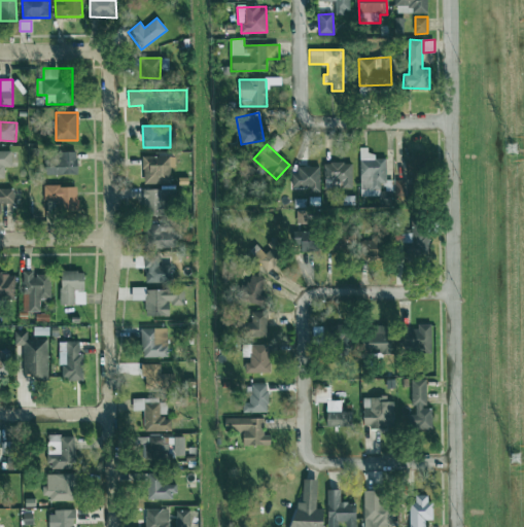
[(386,156),(369,157),(369,148),(360,148),(361,197),(381,196),(381,183),(387,183),(386,156)]
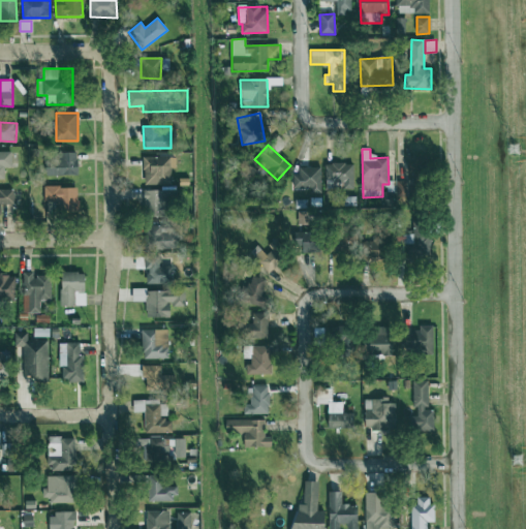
[(0,179),(4,180),(4,167),(11,167),(11,152),(0,152),(0,179)]
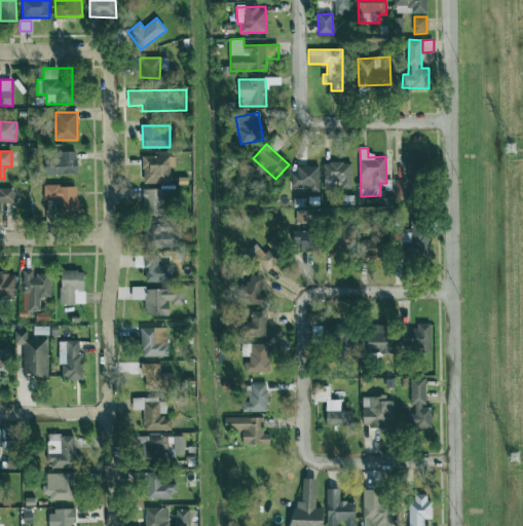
[(76,175),(77,152),(51,152),(51,162),(45,162),(44,174),(76,175)]
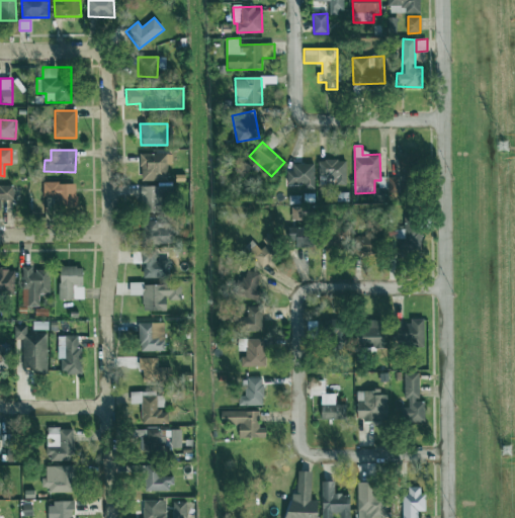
[(141,181),(168,180),(167,165),(172,165),(172,153),(141,154),(141,181)]
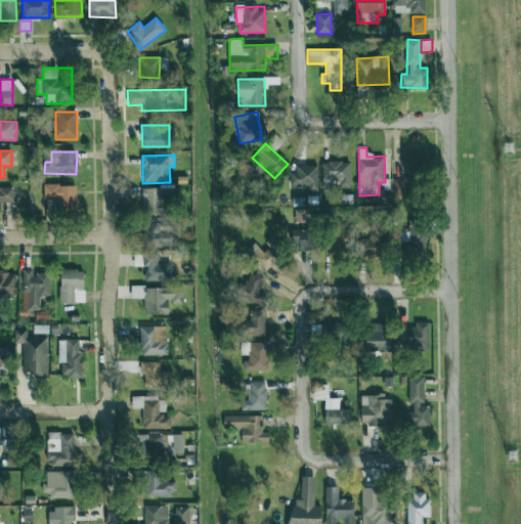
[(351,186),(350,162),(322,163),(323,187),(351,186)]
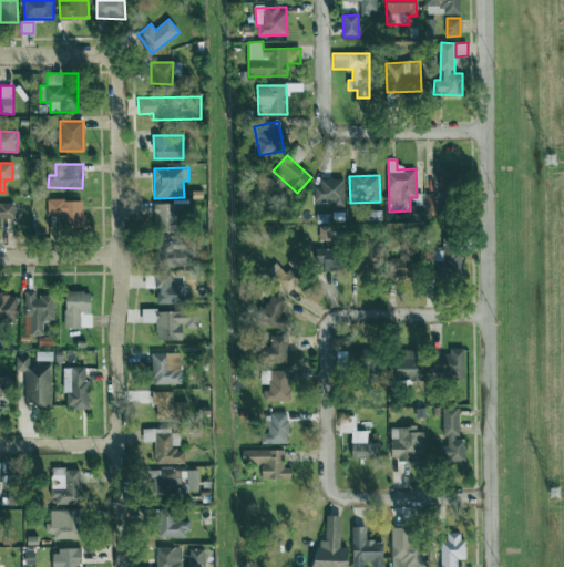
[(345,179),(316,179),(317,203),(334,203),(334,207),(345,206),(345,179)]
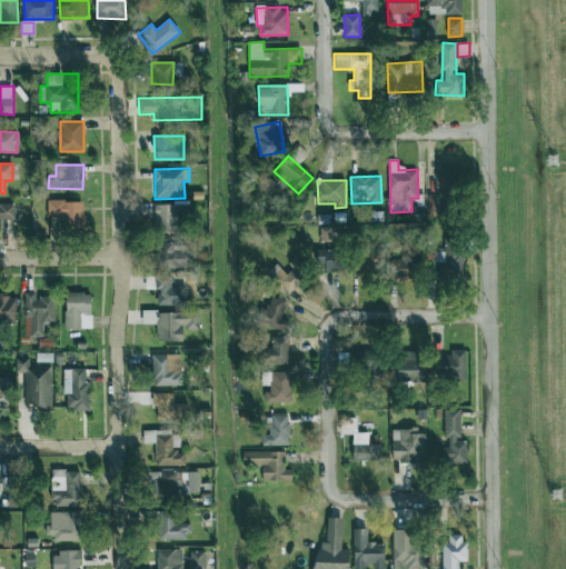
[(427,211),(439,211),(439,195),(427,195),(427,211)]
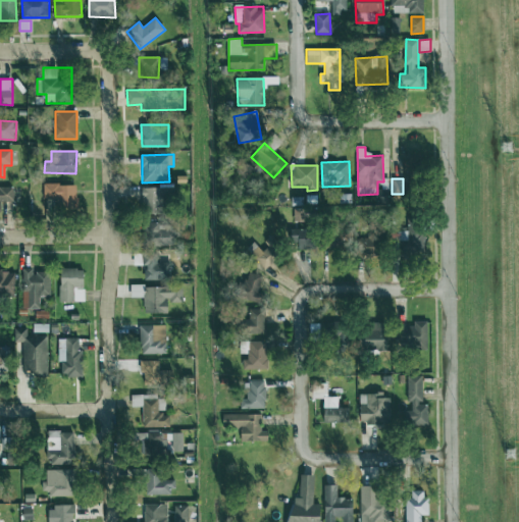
[(43,185),(43,198),(54,198),(54,210),(76,209),(75,185),(43,185)]
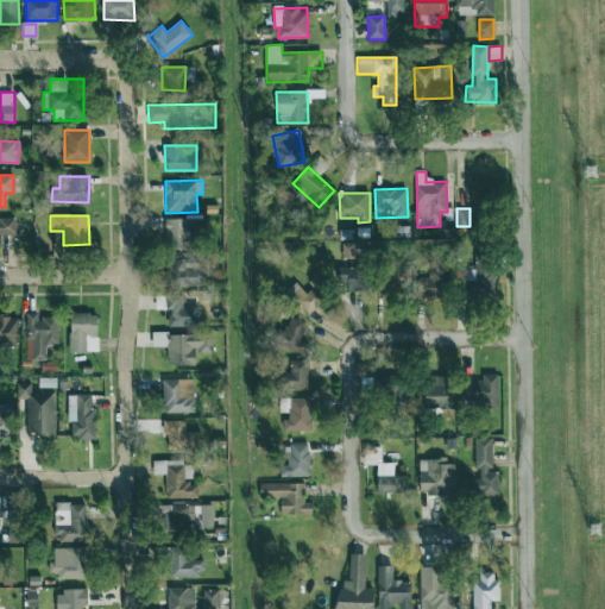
[(203,219),(165,218),(165,248),(193,249),(193,230),(203,230),(203,219)]
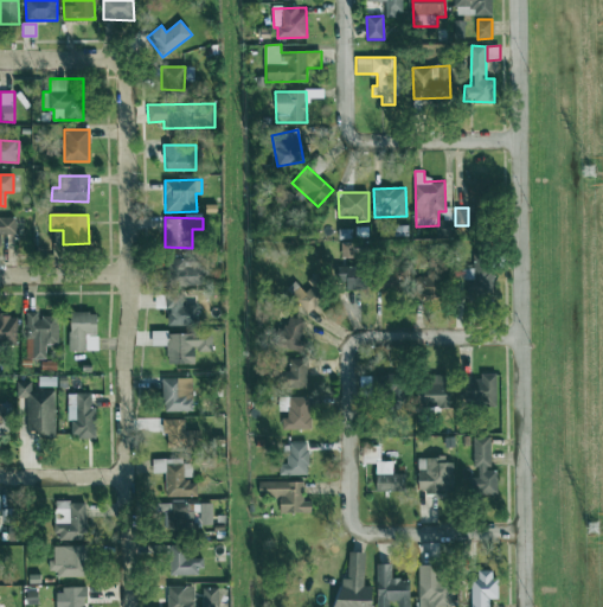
[(15,235),(15,219),(0,218),(0,247),(1,248),(1,235),(15,235)]
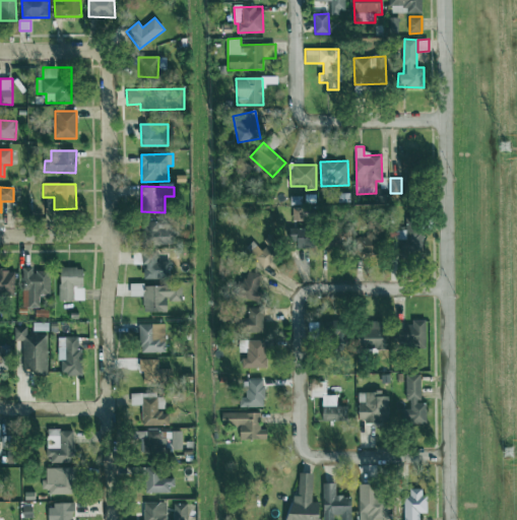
[(156,221),(143,222),(144,245),(170,244),(170,226),(156,228),(156,221)]
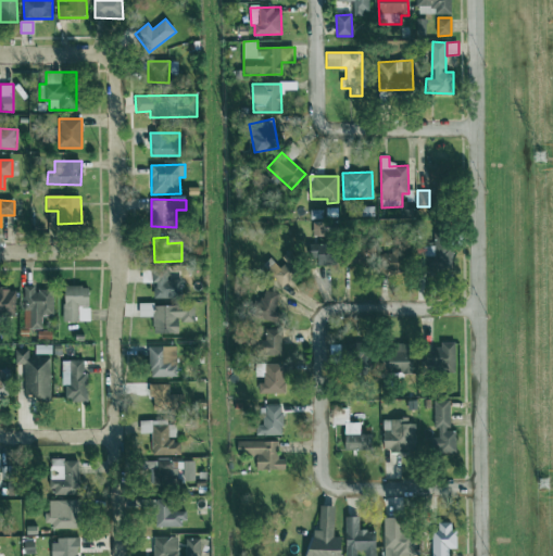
[(317,267),(328,266),(327,243),(310,244),(310,260),(317,260),(317,267)]
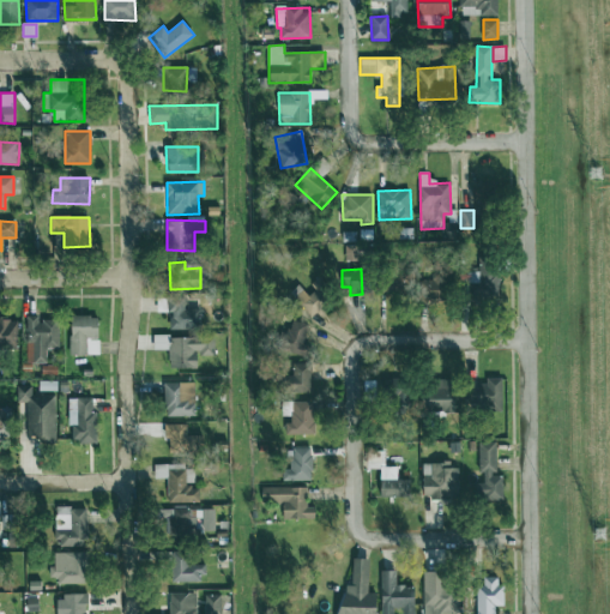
[(469,301),(500,300),(499,271),(467,272),(469,301)]
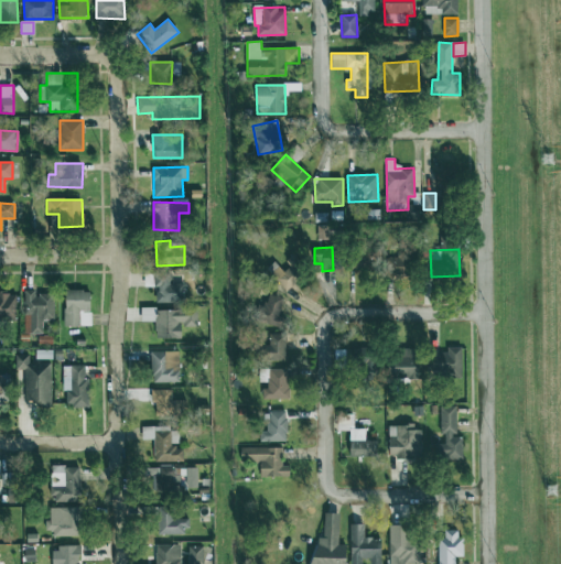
[(370,252),(349,251),(348,269),(369,270),(370,252)]
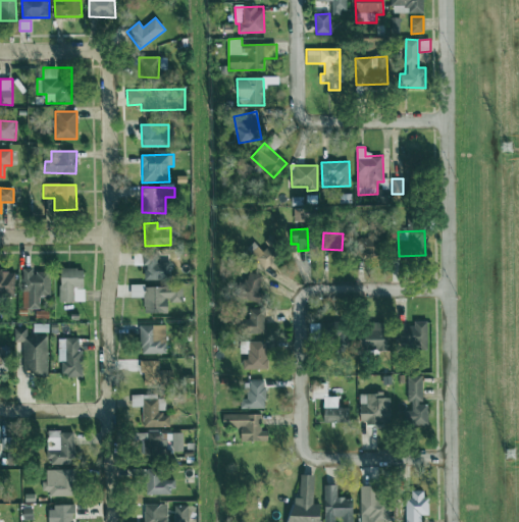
[(359,256),(374,256),(374,238),(359,238),(359,256)]
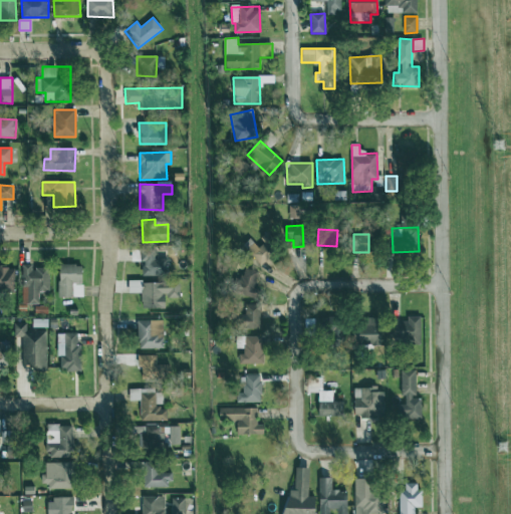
[(260,266),(272,254),(262,244),(259,247),(250,239),(241,247),(260,266)]
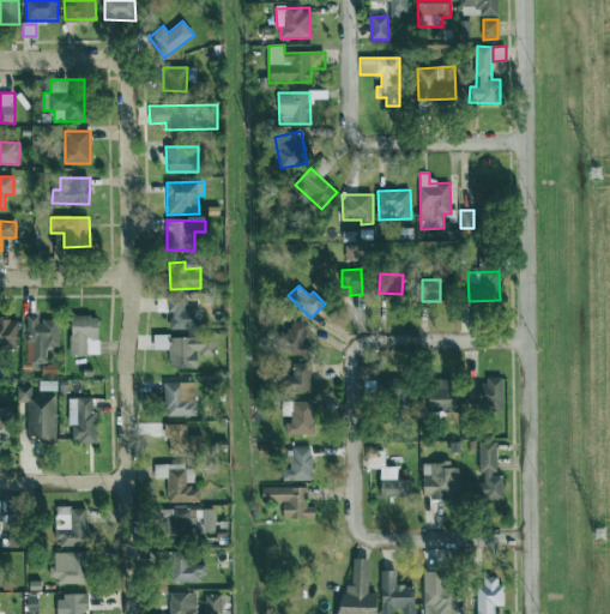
[(169,330),(201,329),(200,308),(185,308),(185,299),(156,299),(156,313),(169,313),(169,330)]
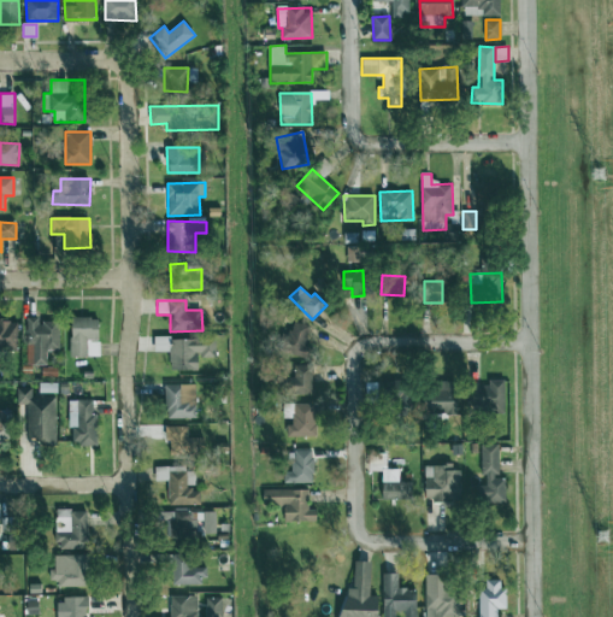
[(27,365),(47,365),(48,350),(59,350),(60,322),(39,322),(39,318),(28,317),(27,365)]
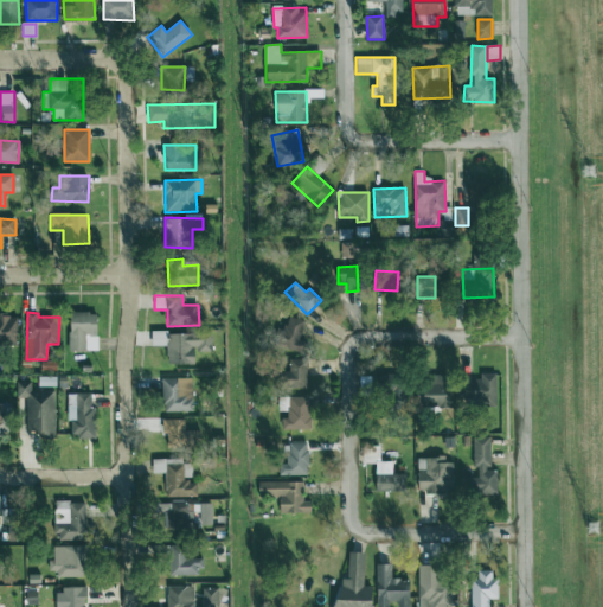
[(69,313),(70,351),(98,351),(98,312),(69,313)]
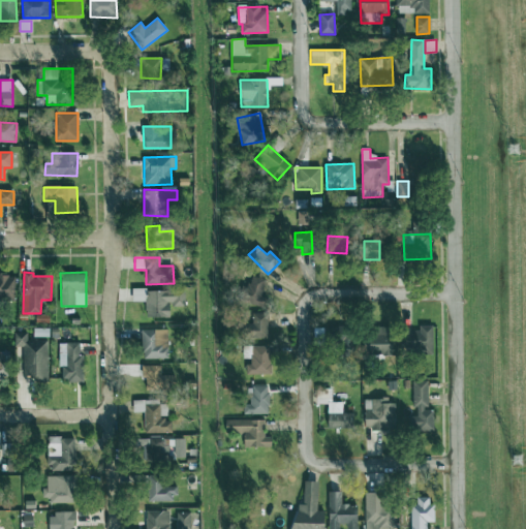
[(0,274),(0,300),(17,300),(16,274),(0,274)]
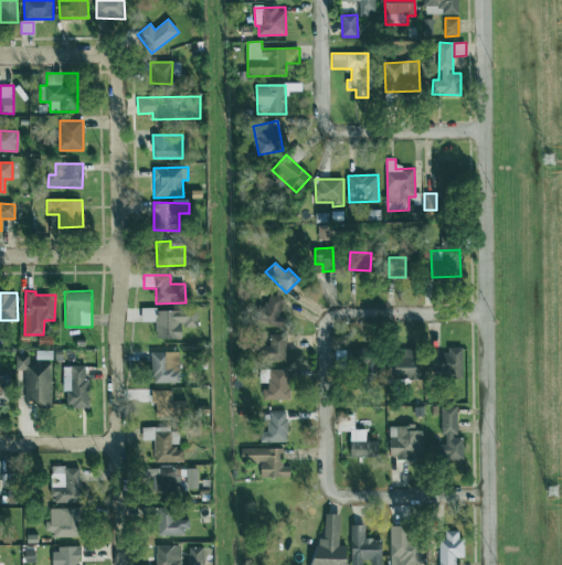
[(277,328),(284,298),(268,295),(267,305),(260,304),(256,323),(277,328)]
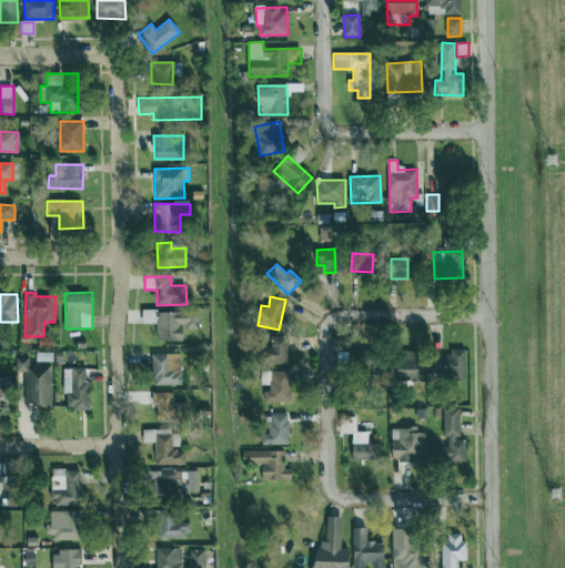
[(182,341),(182,328),(199,328),(199,312),(157,312),(157,342),(182,341)]
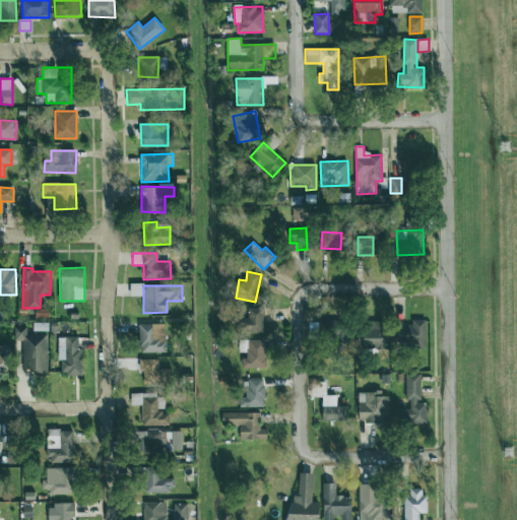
[(248,308),(248,319),(239,319),(240,332),(264,331),(263,308),(248,308)]
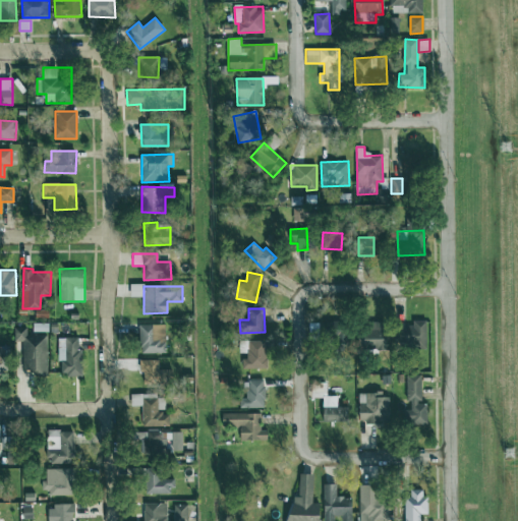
[(385,350),(386,323),(358,322),(357,349),(385,350)]
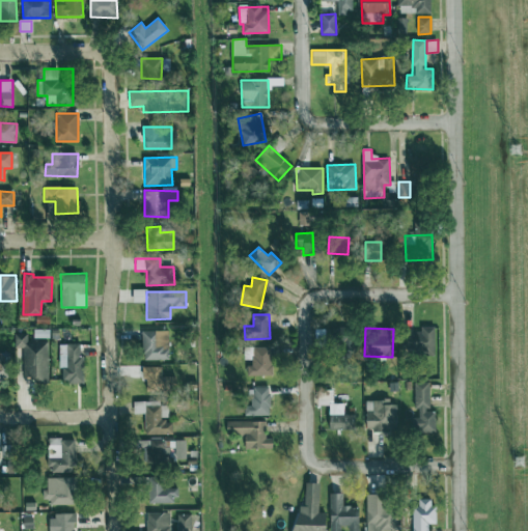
[(435,328),(421,328),(421,335),(405,334),(404,356),(435,356),(435,328)]
